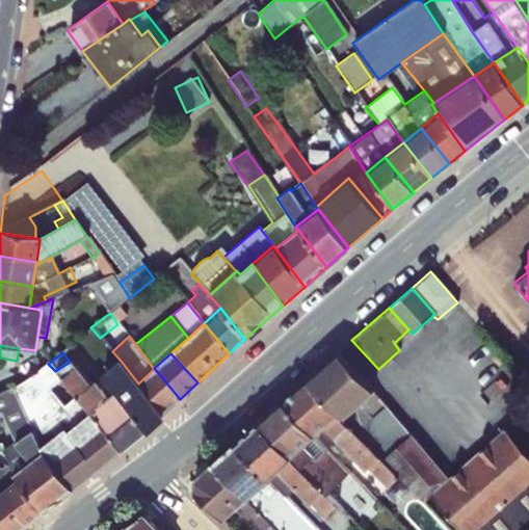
[(303,382),(337,416),(341,421),(373,393),(337,353),(303,382)]
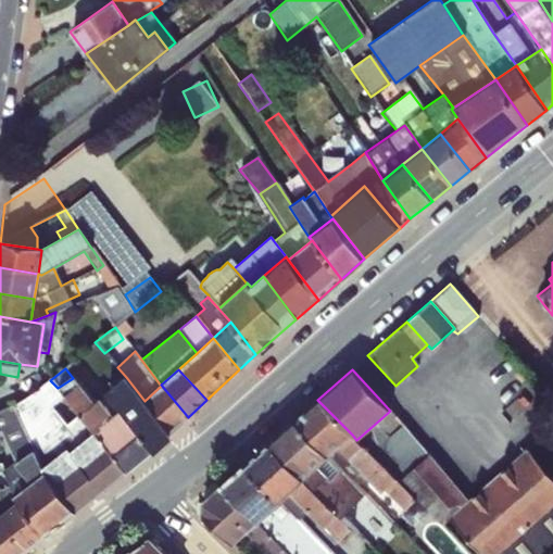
[(121,411),(153,451),(154,453),(172,437),(168,433),(145,401),(126,377),(105,393),(121,411)]
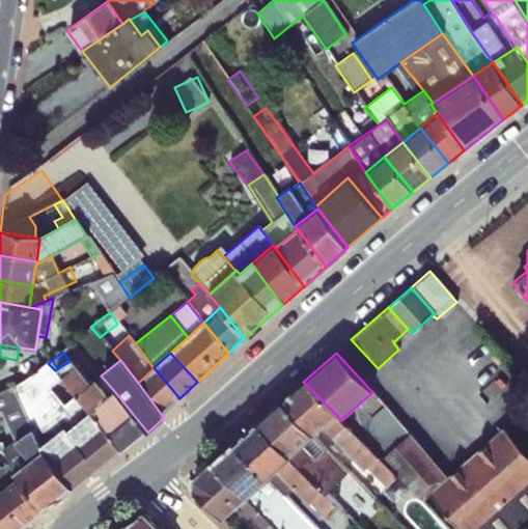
[(95,408),(108,397),(94,382),(90,385),(70,361),(55,370),(61,379),(72,392),(89,413),(91,415),(96,410),(95,408)]
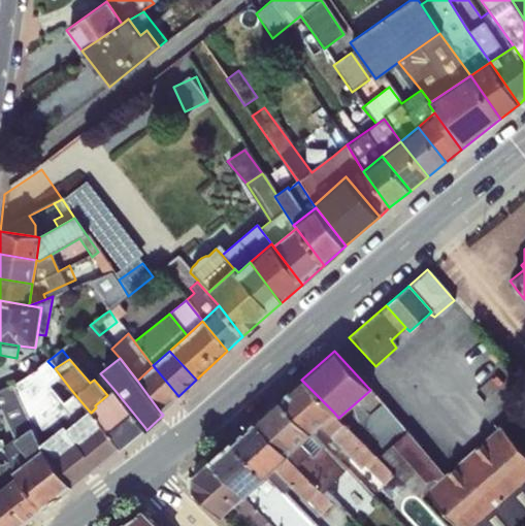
[(55,368),(47,361),(29,375),(53,404),(59,399),(46,385),(61,376),(55,368)]
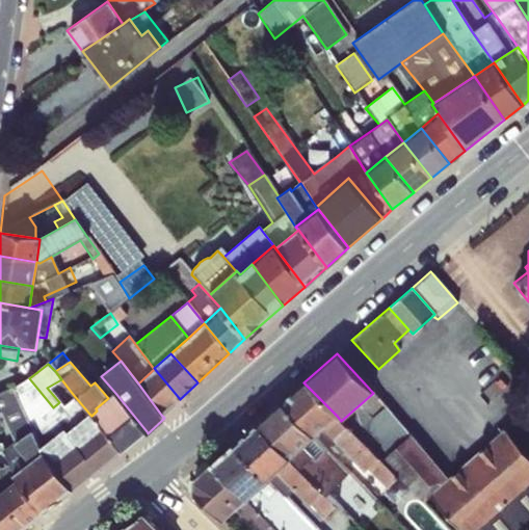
[(154,369),(138,383),(161,415),(180,399),(154,368),(154,369)]
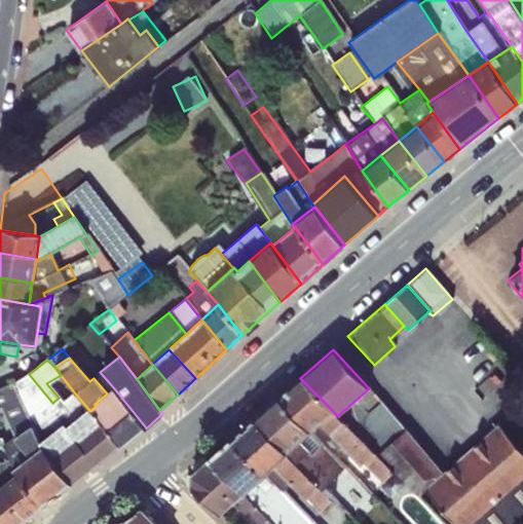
[(39,443),(63,423),(66,427),(69,424),(52,403),(29,374),(20,379),(10,383),(30,425),(39,443)]
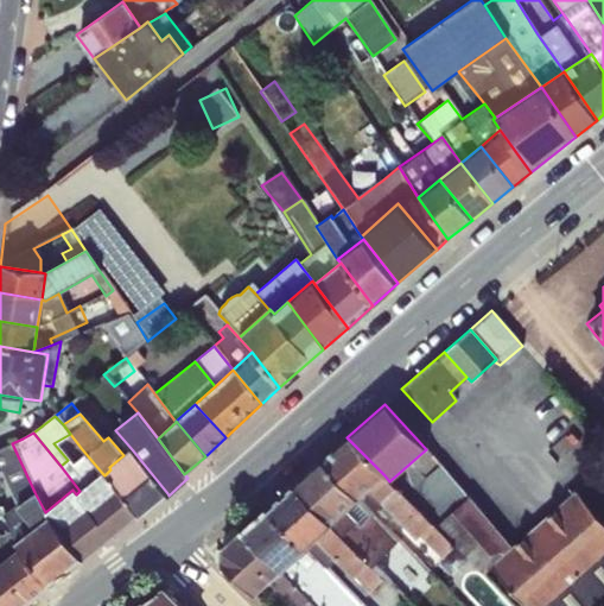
[(347,437),(320,460),(357,498),(369,488),(385,475),(347,437)]
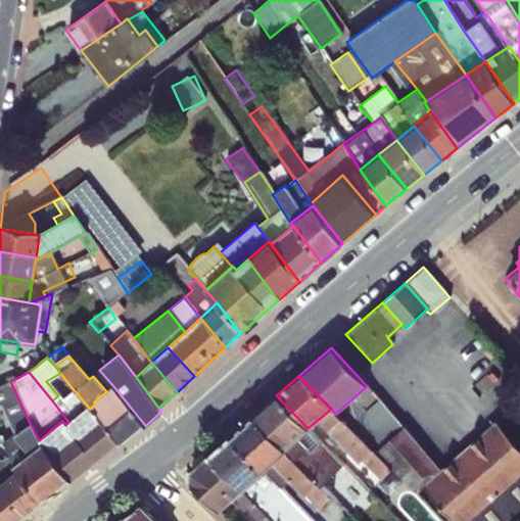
[(13,434),(30,423),(10,381),(0,386),(0,406),(13,434)]
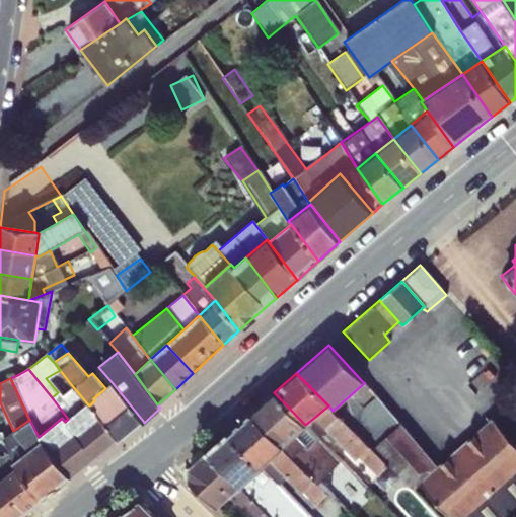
[(70,383),(58,392),(52,397),(68,419),(87,403),(70,383)]
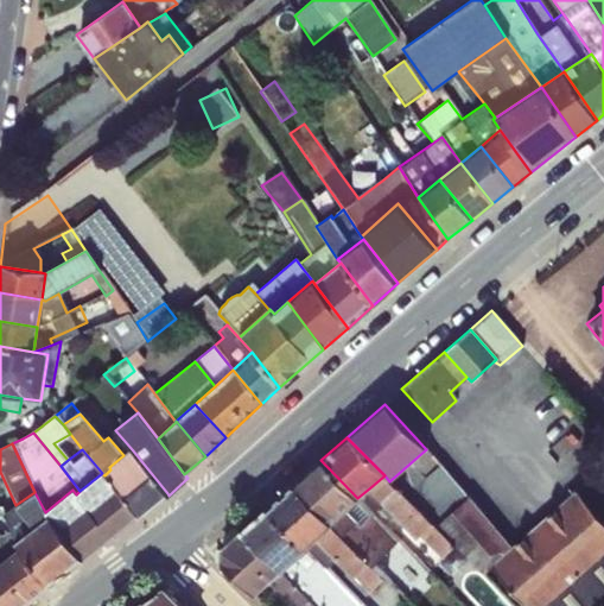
[(167,493),(132,449),(124,455),(109,467),(110,469),(105,475),(138,515),(167,493)]
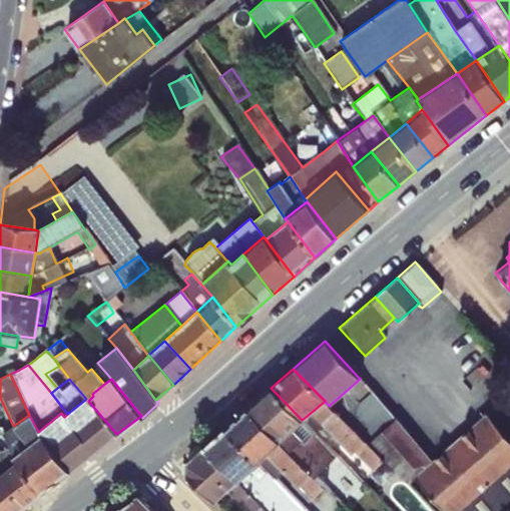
[(395,420),(360,379),(329,406),(368,444),(395,420)]
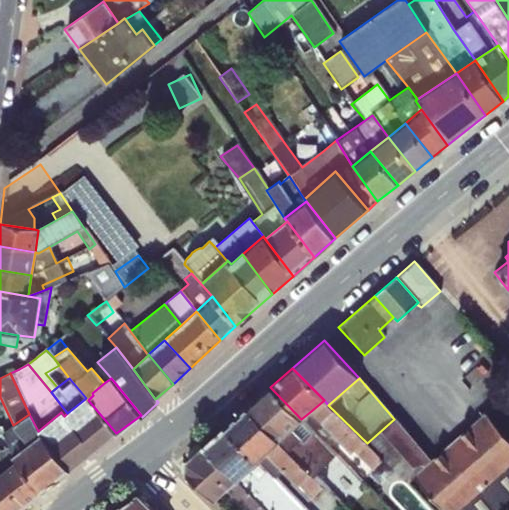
[(247,407),(279,440),(300,420),(301,419),(270,387),(247,407)]
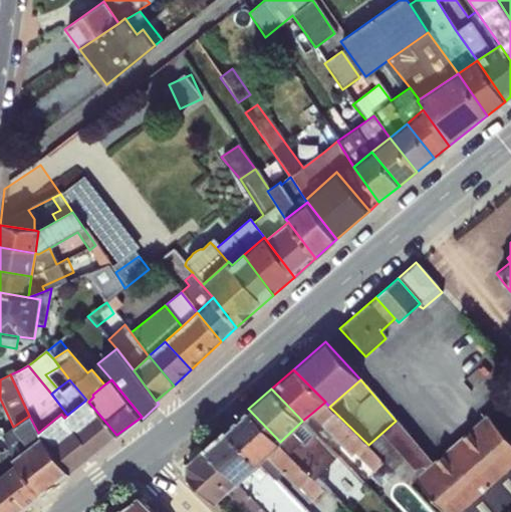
[(116,435),(88,402),(86,400),(67,415),(64,418),(93,454),(116,435)]
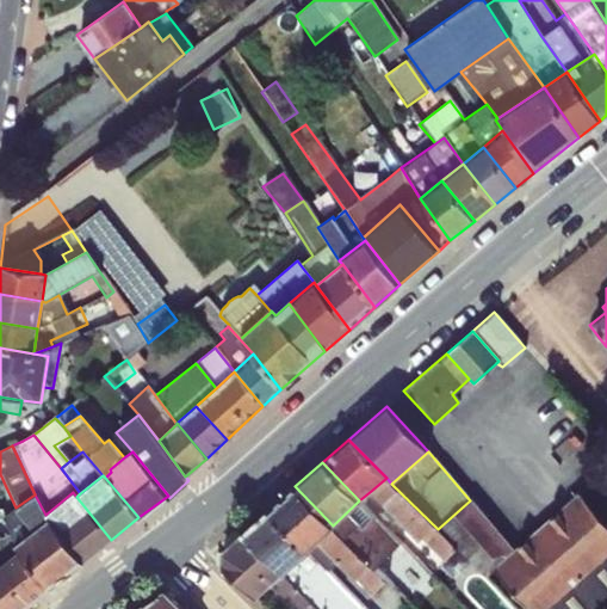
[(386,478),(371,491),(383,504),(381,506),(417,542),(421,539),(444,561),(457,549),(485,577),(494,570),(493,568),(513,551),(470,500),(438,529),(391,484),(386,478)]
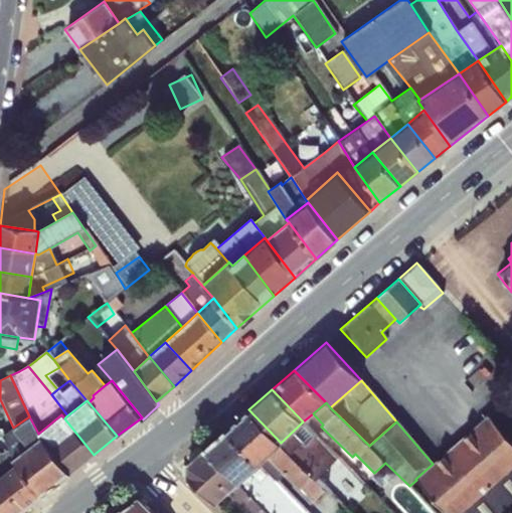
[(225,432),(259,463),(281,443),(248,409),(225,432)]
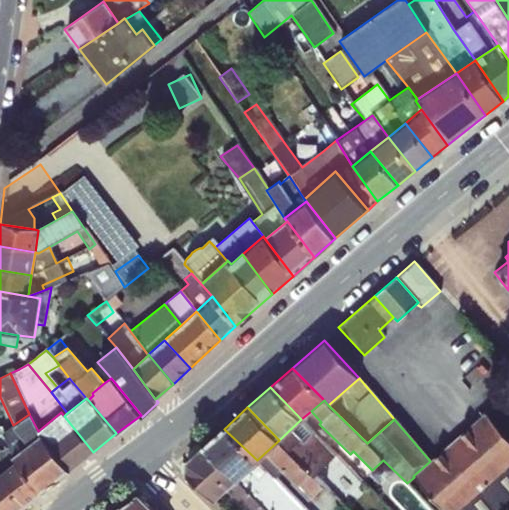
[(41,436),(70,471),(93,452),(64,416),(61,412),(38,431),(41,436)]
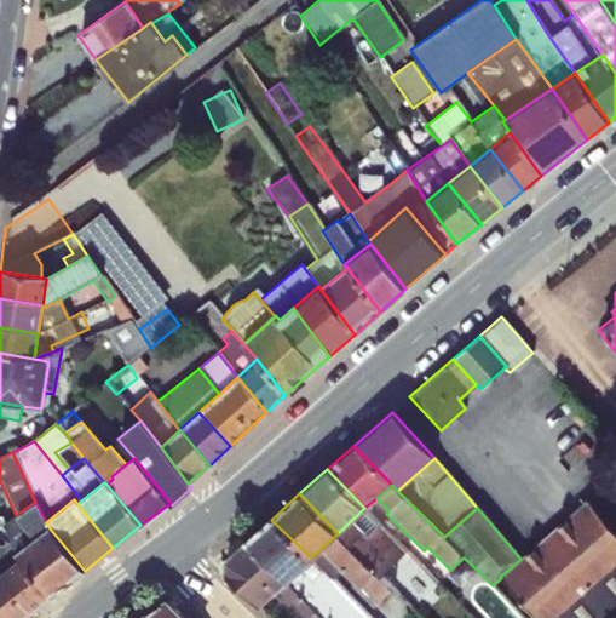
[(615,617),(615,533),(587,501),(520,559),(500,577),(501,578),(536,617),(615,617)]
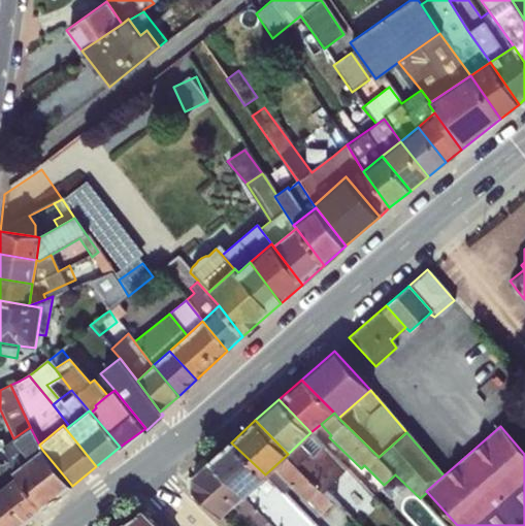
[(42,450),(39,445),(30,427),(13,438),(3,446),(12,472),(42,450)]
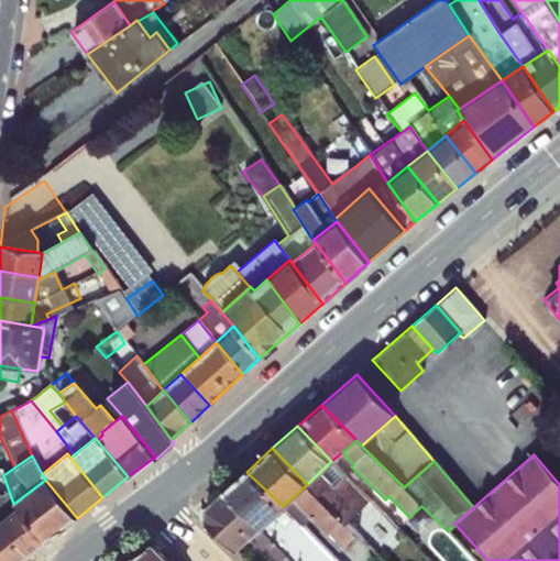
[(369,502),(330,462),(307,484),(346,524),(369,502)]
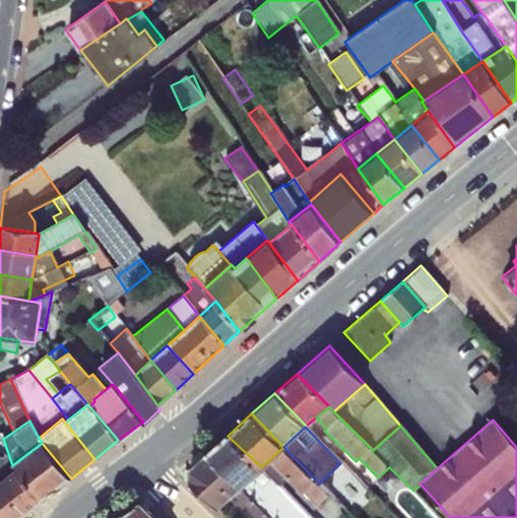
[(0,481),(1,481),(16,469),(12,465),(3,439),(0,433),(0,481)]
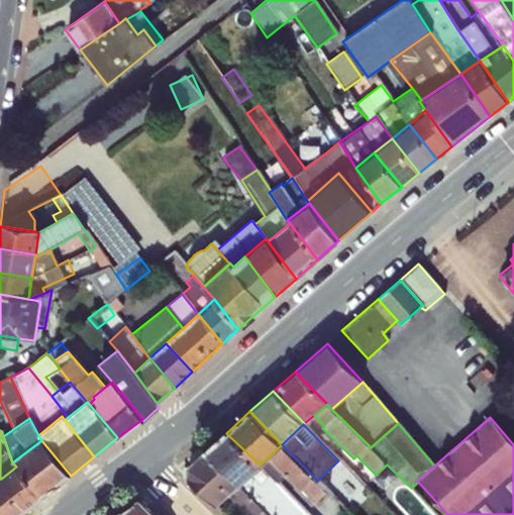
[(226,433),(205,452),(237,485),(260,465),(226,433)]
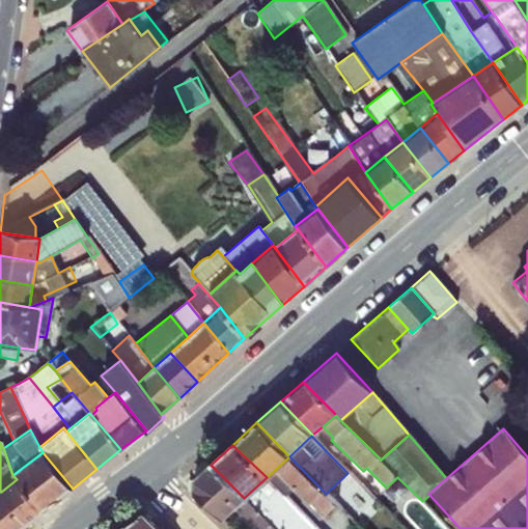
[(43,512),(73,489),(43,452),(12,475),(17,479),(43,512)]
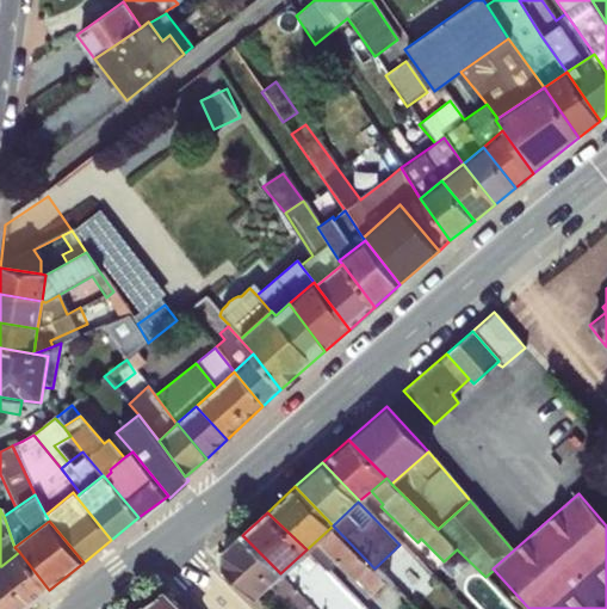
[(375,568),(333,526),(307,549),(328,572),(339,563),(355,579),(357,578),(373,595),(386,580),(375,568)]
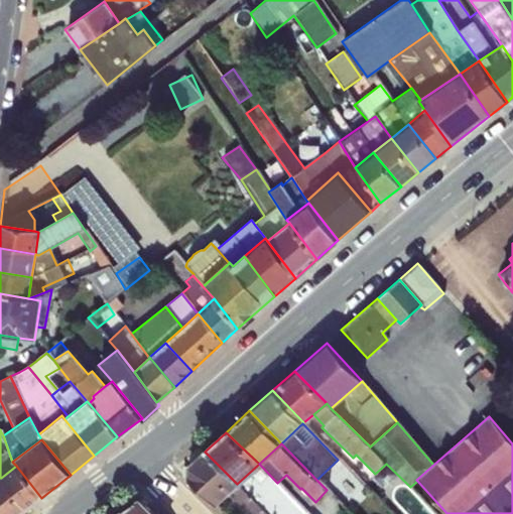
[(187,466),(186,479),(215,505),(227,494),(237,484),(205,452),(187,466)]
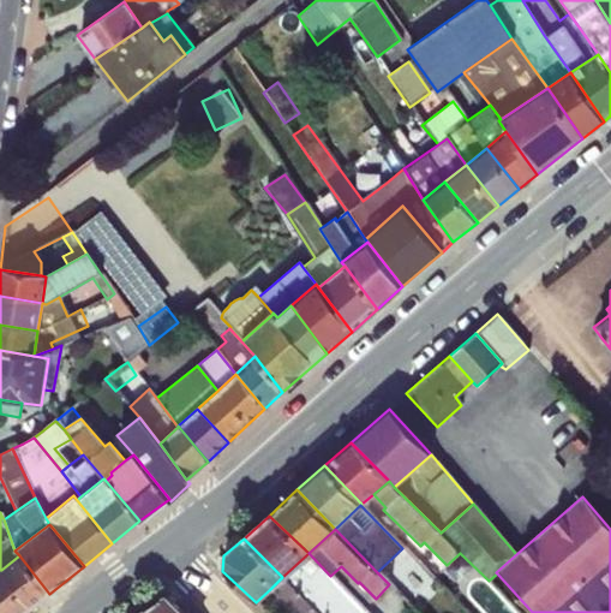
[(309,553),(282,577),(316,612),(365,612),(330,576),(309,553)]
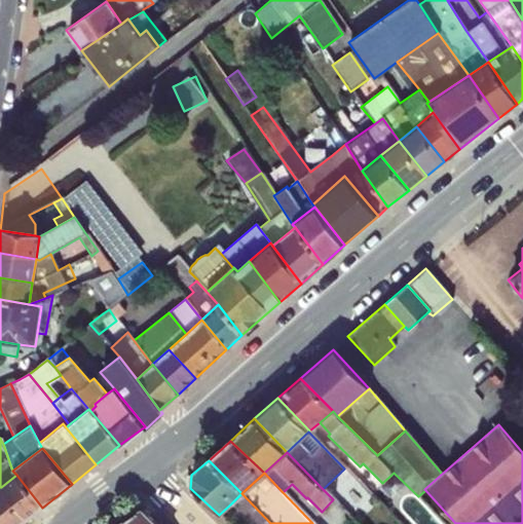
[(26,520),(42,508),(16,475),(1,487),(26,520)]
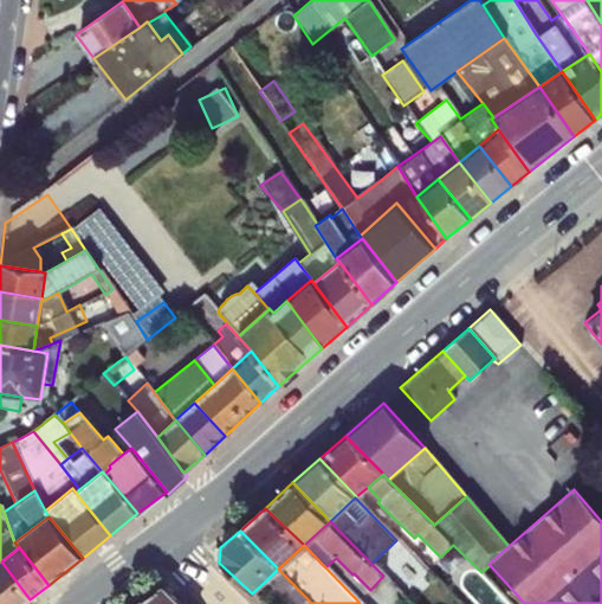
[(24,603),(30,599),(1,561),(0,561),(0,603),(24,603)]
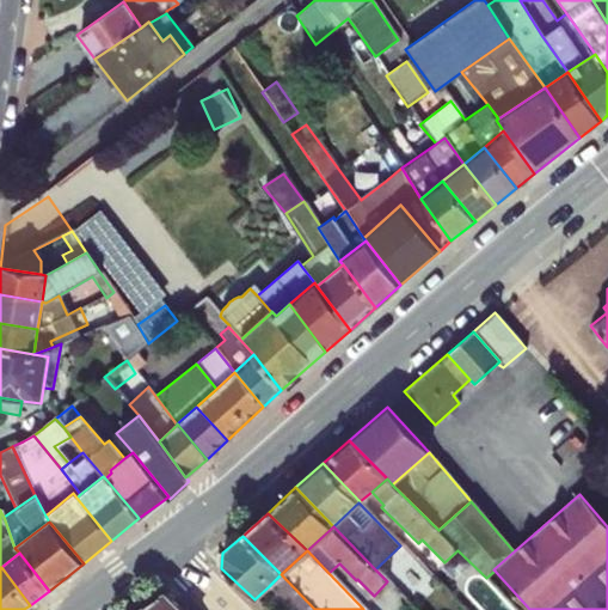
[(314,609),(281,574),(269,586),(272,591),(274,596),(287,609),(314,609)]
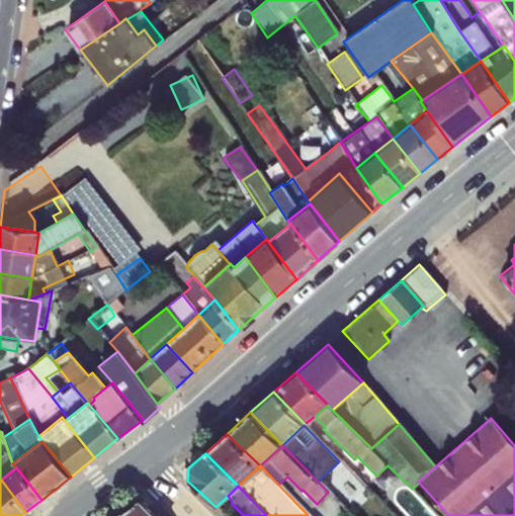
[(153,515),(139,501),(118,515),(153,515)]
